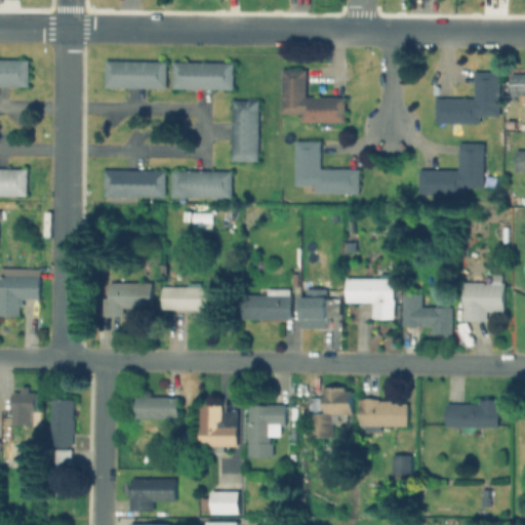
[(27,86),(0,85),(0,58),(28,59),(27,86)]
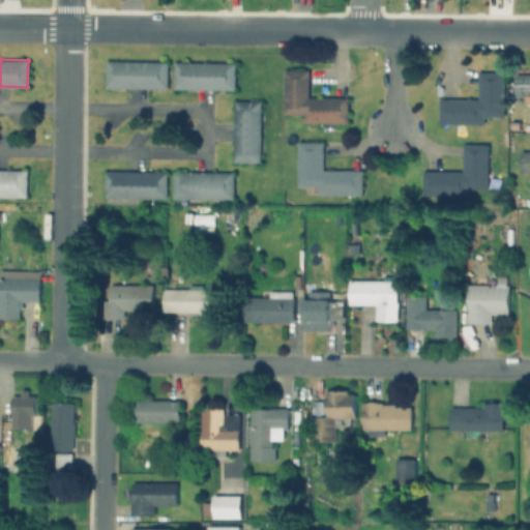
[(166,89),(106,88),(106,61),(167,62),(166,89)]
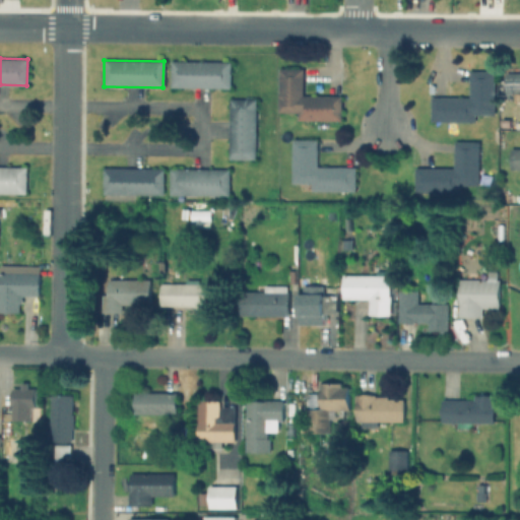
[(229,88),(170,87),(171,62),(230,63),(229,88)]
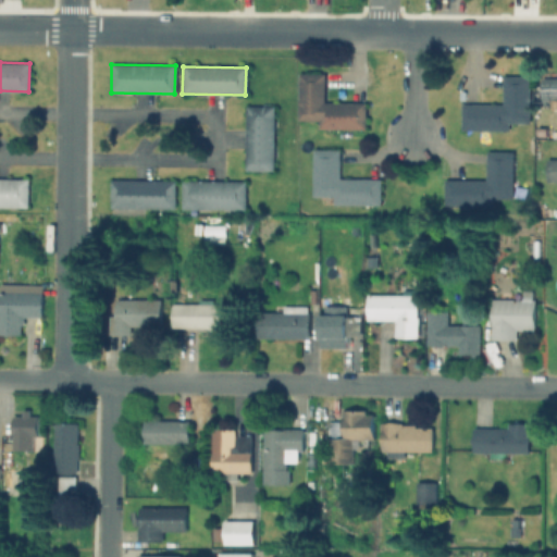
[(364,104),(324,103),(325,74),(298,74),(297,120),(318,120),(318,130),(363,130),(364,104)]
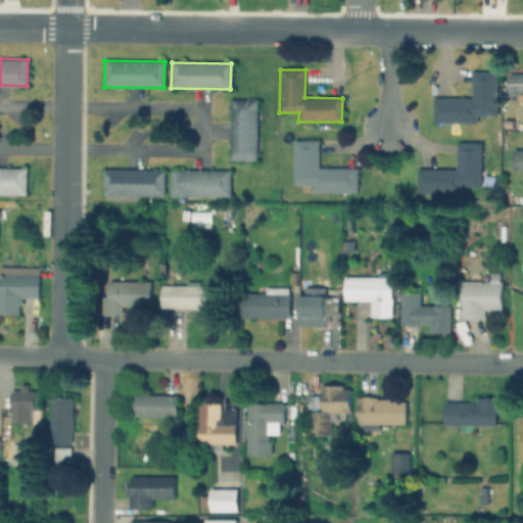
[(433,98),(471,99),(471,72),(496,73),(495,115),(477,115),(476,124),(433,123),(433,98)]
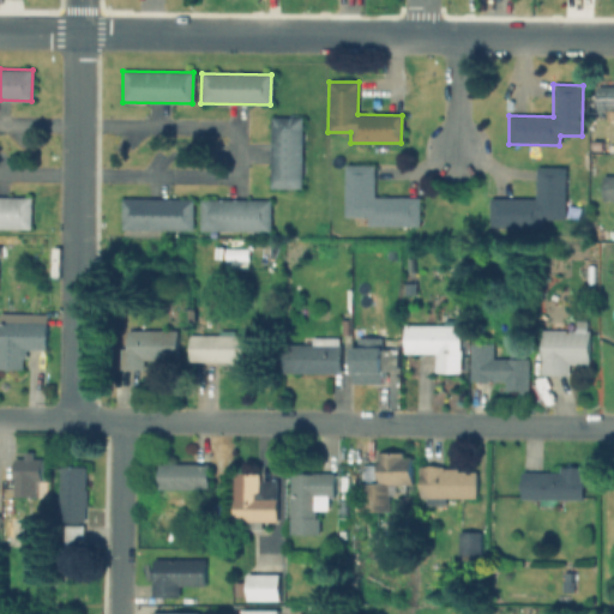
[(597,85),(613,85),(613,109),(596,109),(597,85)]
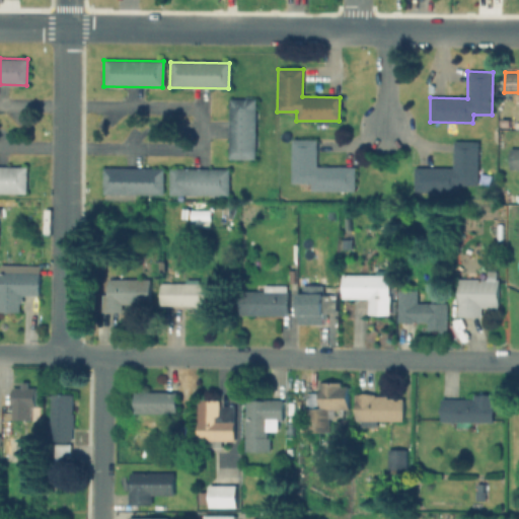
[(228,98),(255,98),(254,159),(227,158),(228,98)]
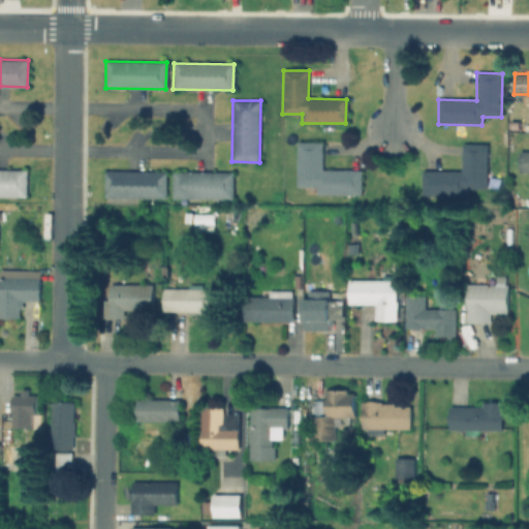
[(360,194),(360,170),(321,169),(322,143),(297,143),(297,185),(315,186),(315,194),(360,194)]
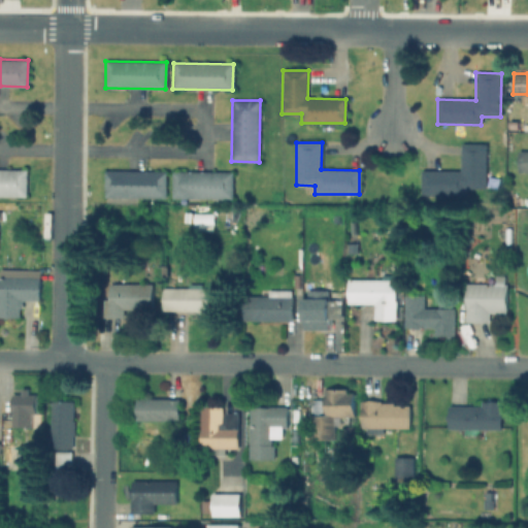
[(421,194),(421,170),(460,171),(460,144),(485,144),(485,188),(465,187),(464,195),(421,194)]
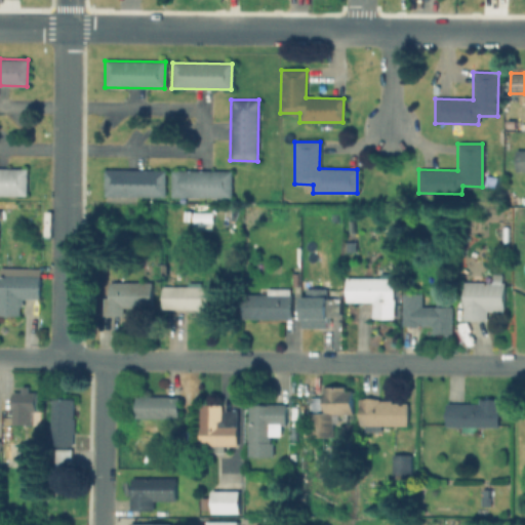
[(515,150),(524,150),(524,170),(515,170),(515,150)]
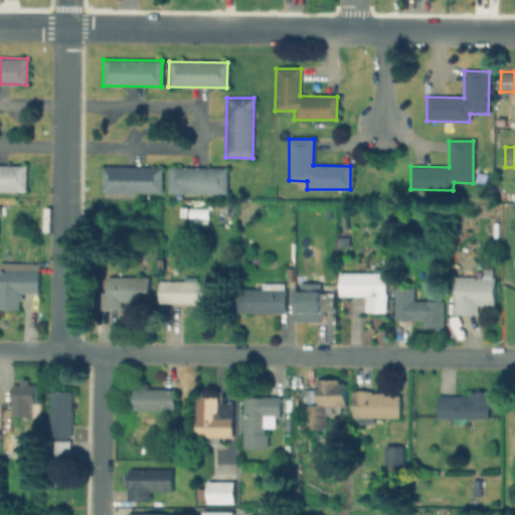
[(23,192),(0,191),(0,165),(24,166),(23,192)]
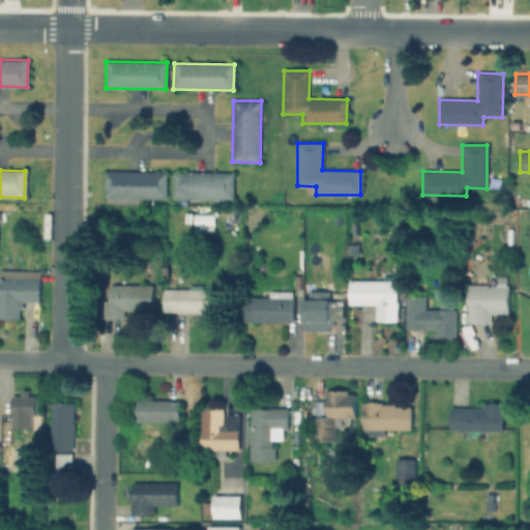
[(105,171),(165,172),(165,200),(104,198),(105,171)]
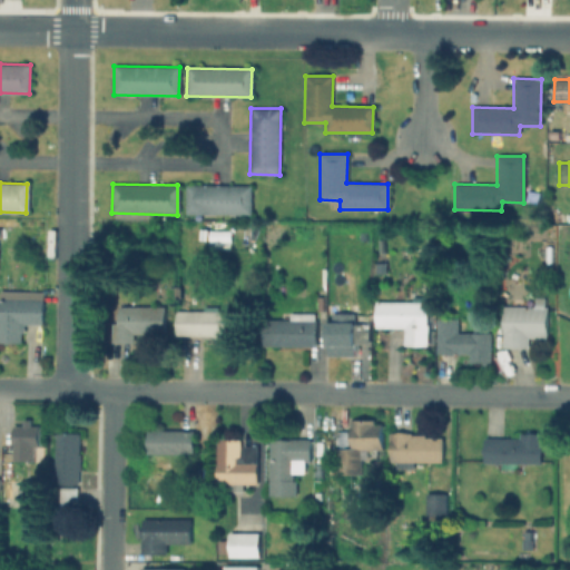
[(185,185),(251,186),(251,215),(184,213),(185,185)]
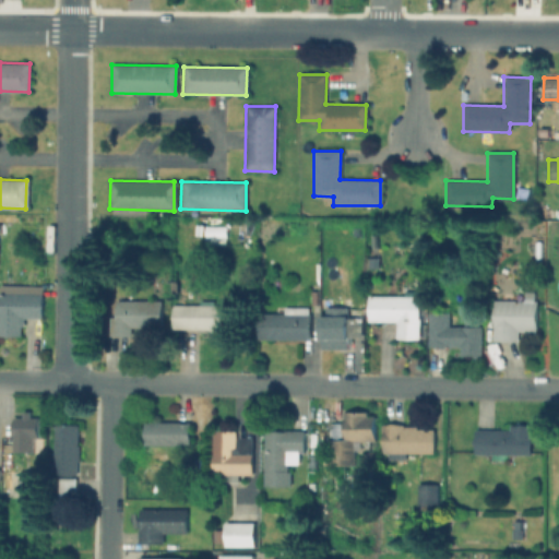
[(367,257),(378,257),(377,270),(367,270),(367,257)]
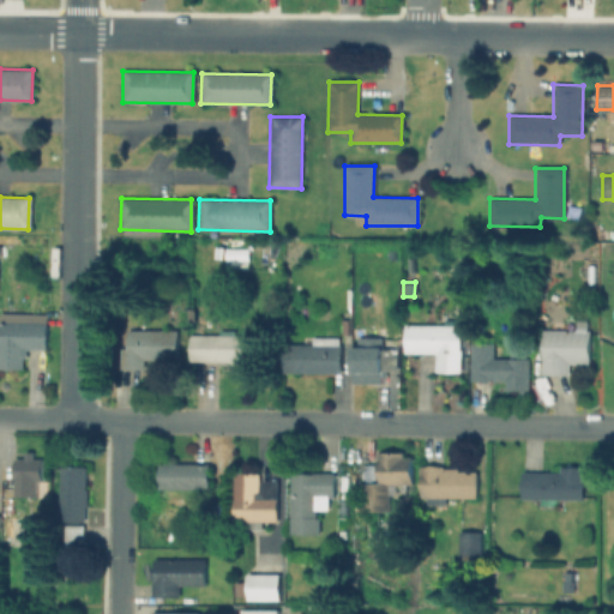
[(0,311),(44,312),(43,347),(20,345),(20,372),(0,372),(0,311)]
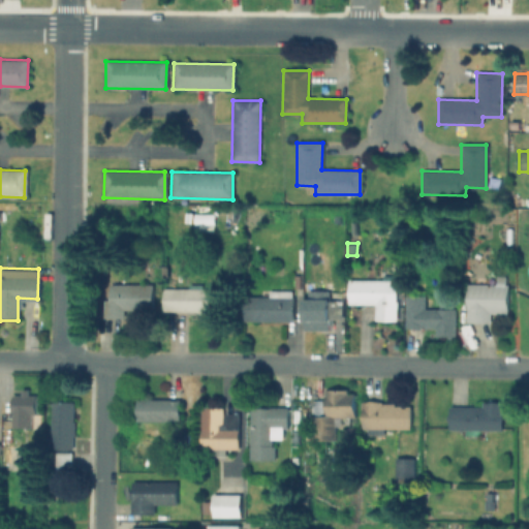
[(347,279),(395,280),(395,321),(372,320),(372,305),(347,305),(347,279)]
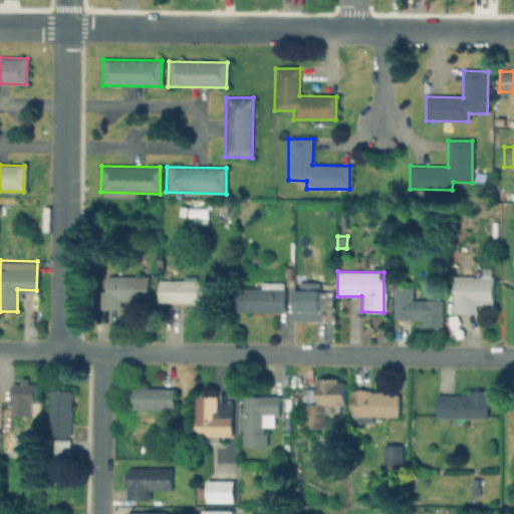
[(453,275),(494,276),(493,304),(476,304),(476,313),(452,313),(453,275)]
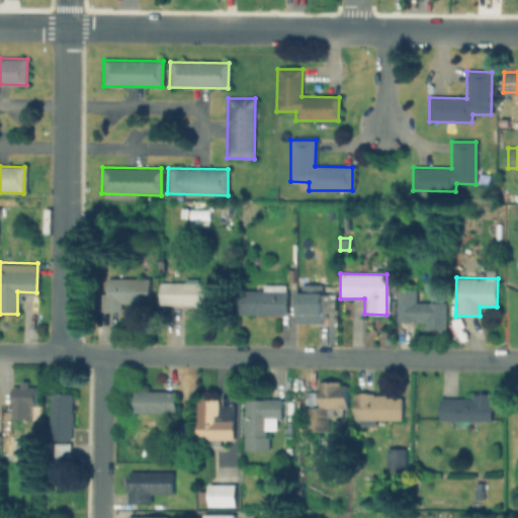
[(102,278),(150,279),(149,304),(118,304),(118,313),(101,313),(102,278)]
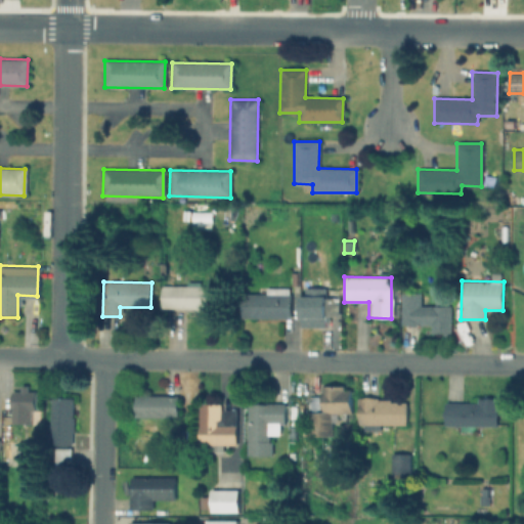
[(170,287),(219,288),(218,316),(197,315),(197,308),(170,307),(170,287)]
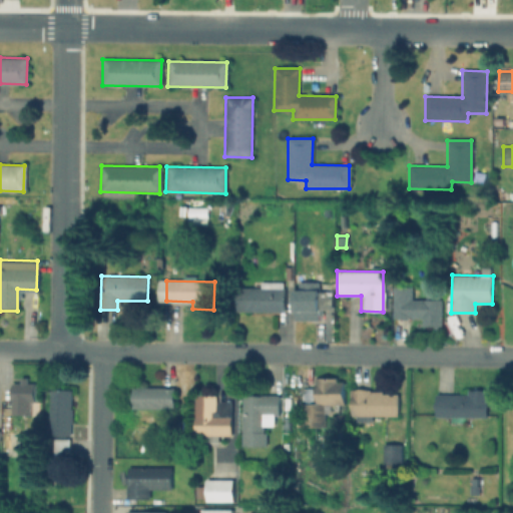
[(318,289),(321,289),(321,320),(293,319),(294,289),(299,289),(299,282),(318,282),(318,289)]
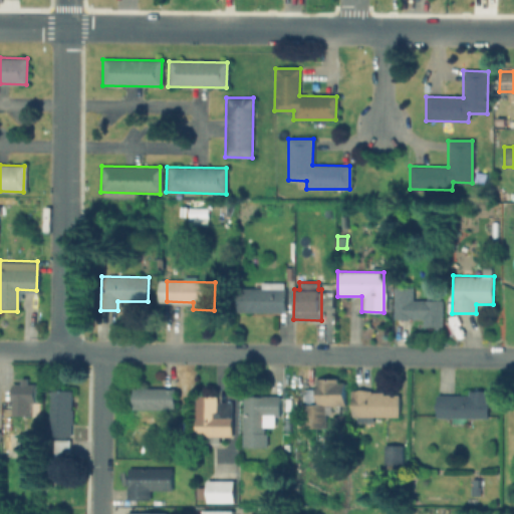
[(393,286),(411,286),(411,299),(442,300),(442,327),(421,326),(421,318),(392,317),(393,286)]
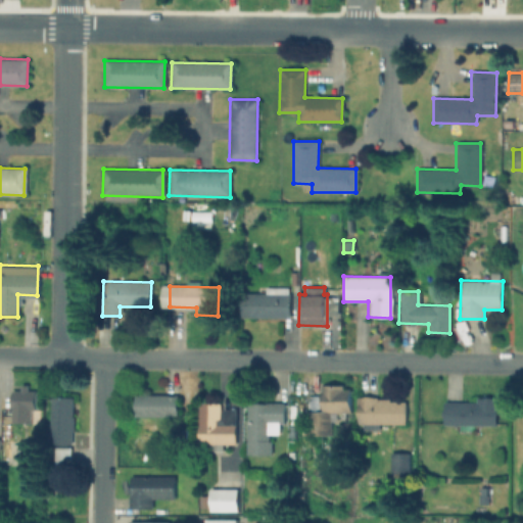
[(239,292),(288,293),(288,320),(238,319),(239,292)]
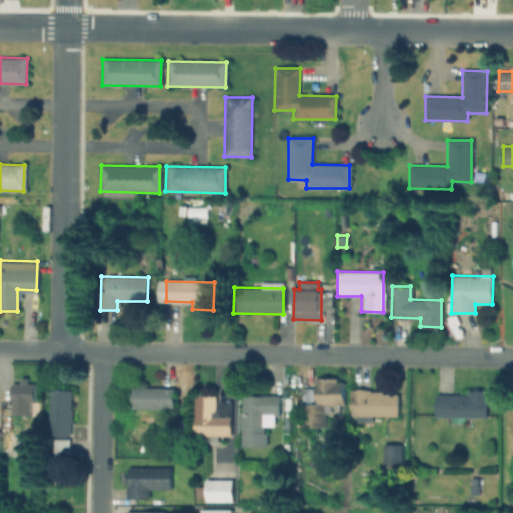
[(26,384),(35,384),(34,403),(30,403),(29,415),(11,415),(11,384),(19,384),(19,378),(26,378),(26,384)]
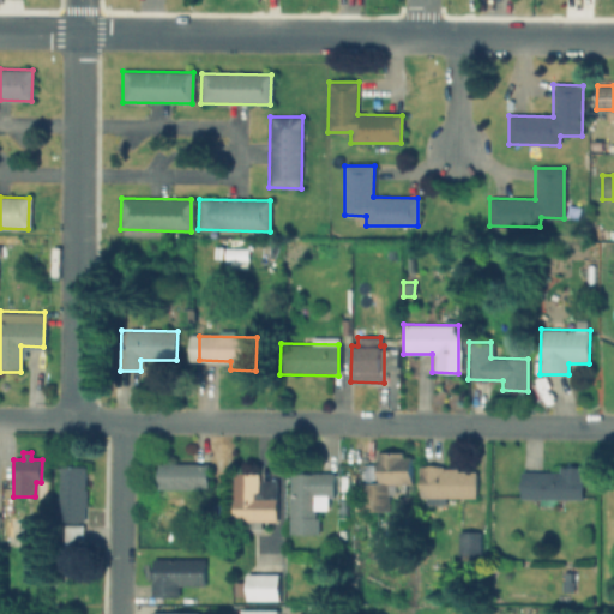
[(375,453),(402,453),(402,458),(413,458),(411,486),(389,486),(389,512),(356,511),(357,483),(375,485),(375,453)]
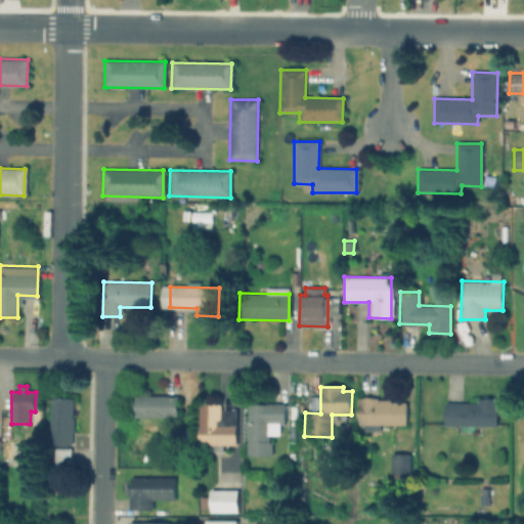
[(134,395),(176,395),(176,419),(134,418),(134,395)]
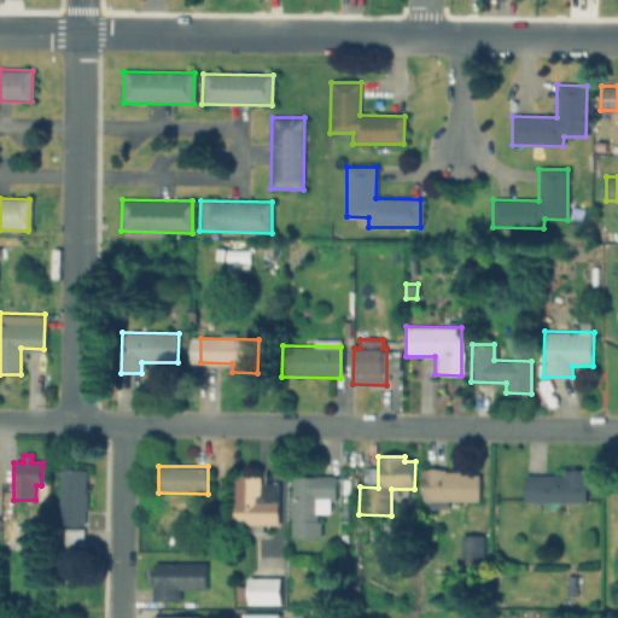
[(59,468),(85,468),(85,524),(59,524),(59,468)]
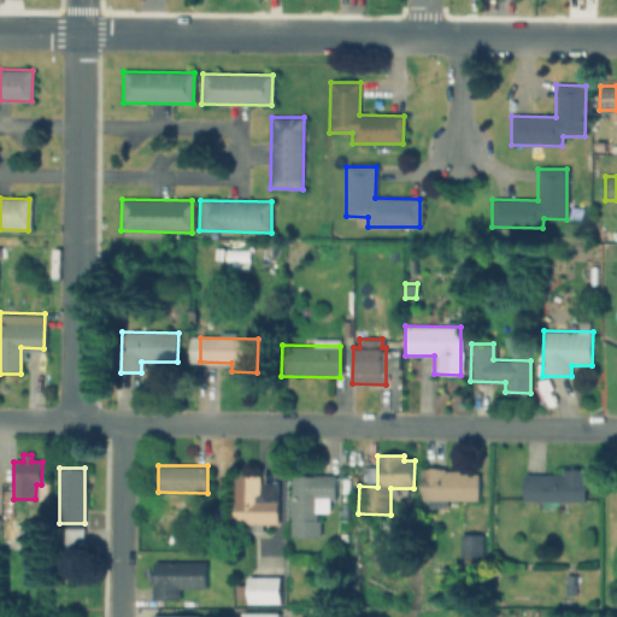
[(421,468),(444,468),(444,474),(479,474),(479,501),(447,500),(447,506),(428,506),(428,500),(421,500),(421,468)]
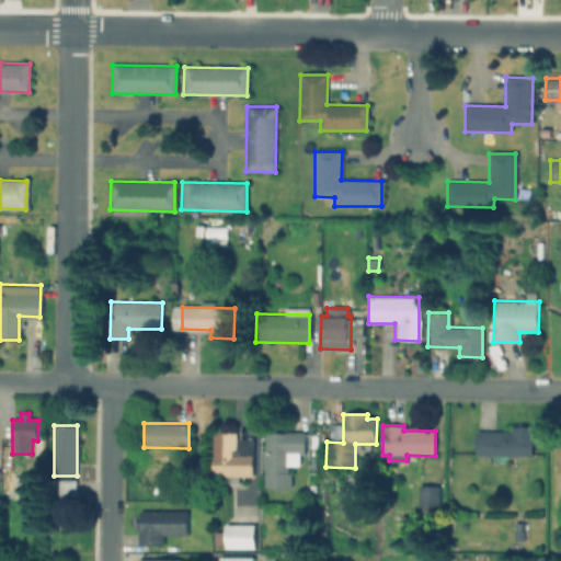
[(476,432),(511,433),(511,427),(533,427),(533,457),(476,456),(476,432)]
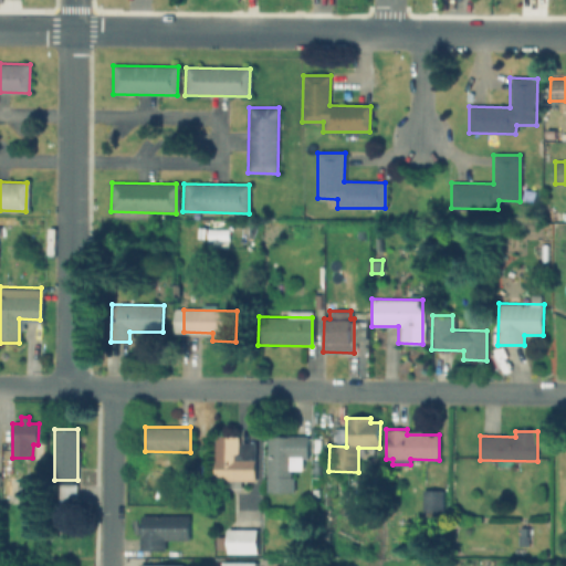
[(212,437),(237,438),(237,459),(254,460),(254,481),(211,481),(212,437)]
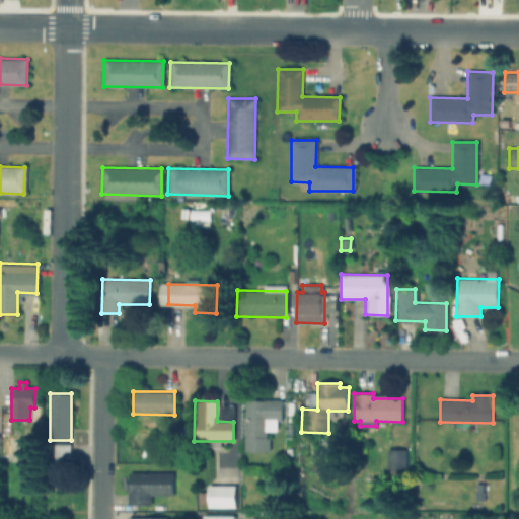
[(242,401),(281,402),(281,424),(266,424),(266,438),(269,438),(269,454),(242,453),(242,401)]
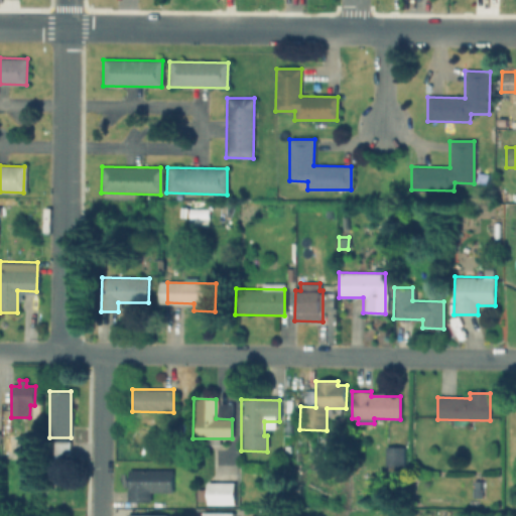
[(17,434),(30,434),(30,452),(17,452),(17,434)]
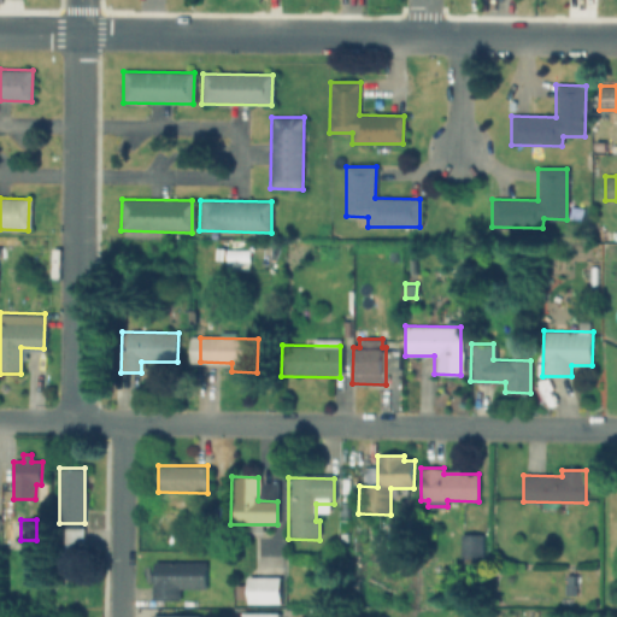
[(59,527),(83,527),(83,544),(59,544),(59,527)]
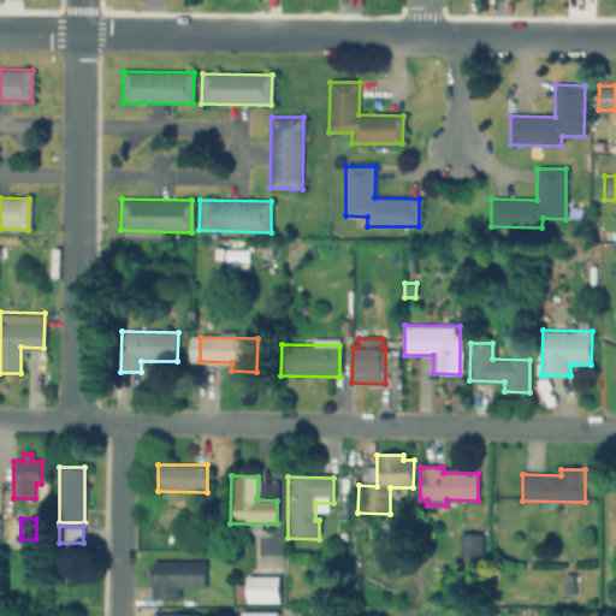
[(460,534),(484,534),(484,566),(458,566),(460,534)]
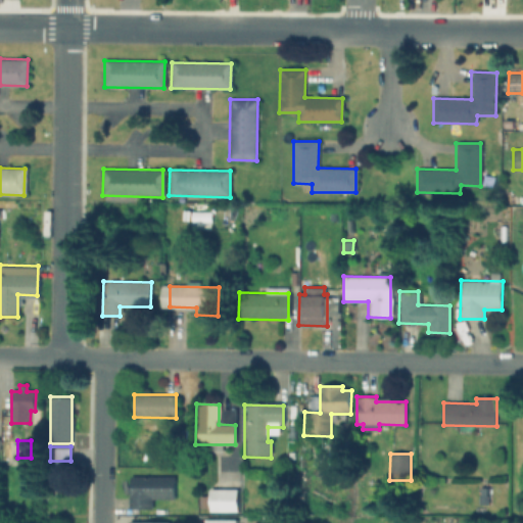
[(129,474),(174,475),(174,498),(151,497),(151,507),(129,507),(129,474)]
